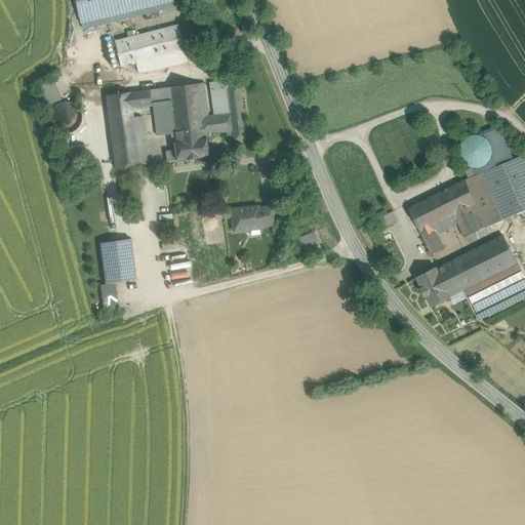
[(170,0),(75,0),(81,24),(171,1),(170,0)]
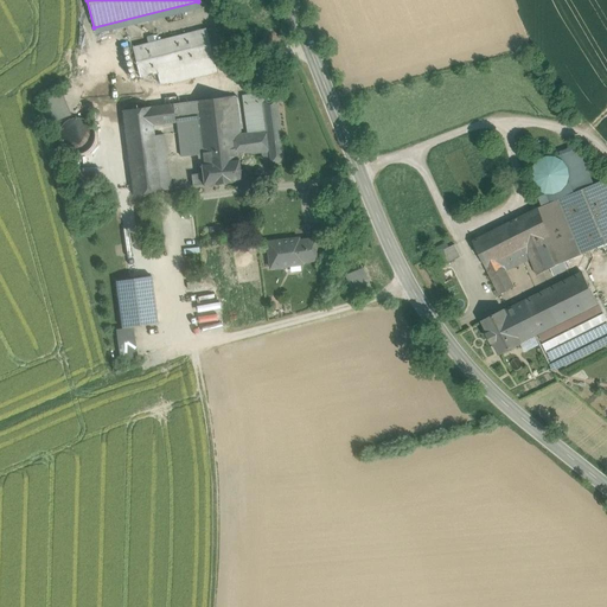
[(205,30),(132,48),(139,77),(157,74),(185,66),(187,78),(216,72),(205,30)]
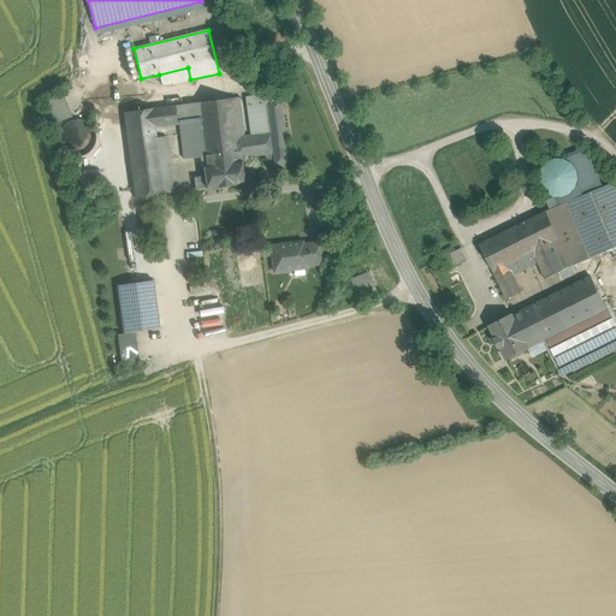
[(188,67),(159,75),(163,86),(173,84),(190,81),(190,80),(188,67)]
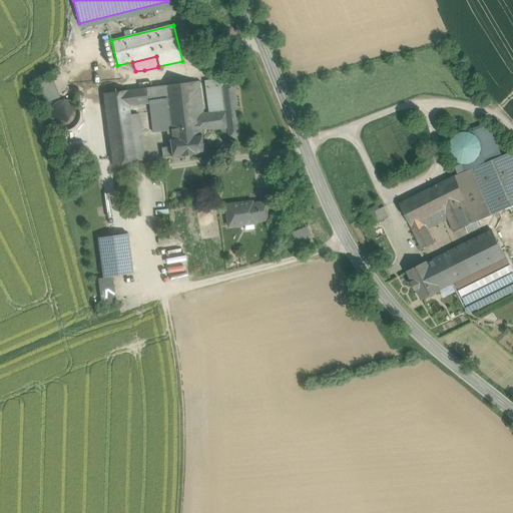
[(50,77),(34,84),(43,105),(58,98),(50,77)]
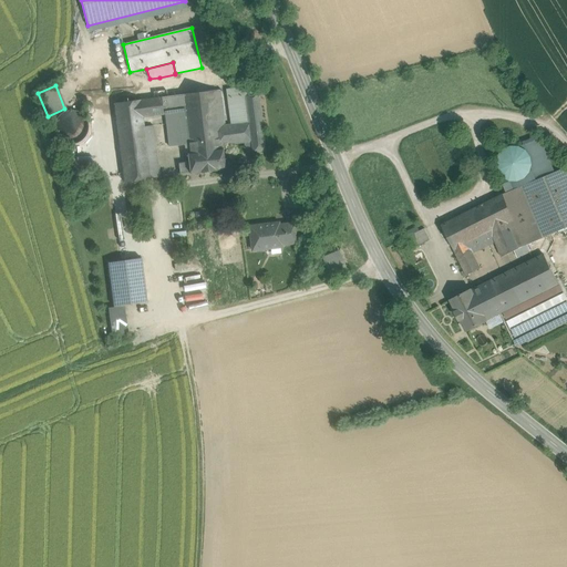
[(257,85),(226,90),(230,125),(225,125),(225,126),(249,124),(246,98),(258,95),(257,85)]
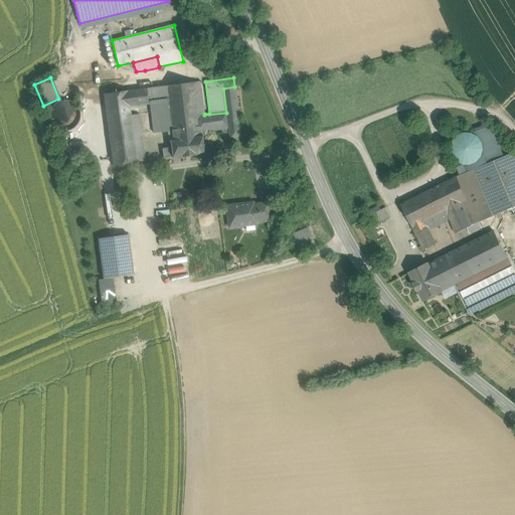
[(193,82),(167,87),(168,102),(195,99),(193,82)]
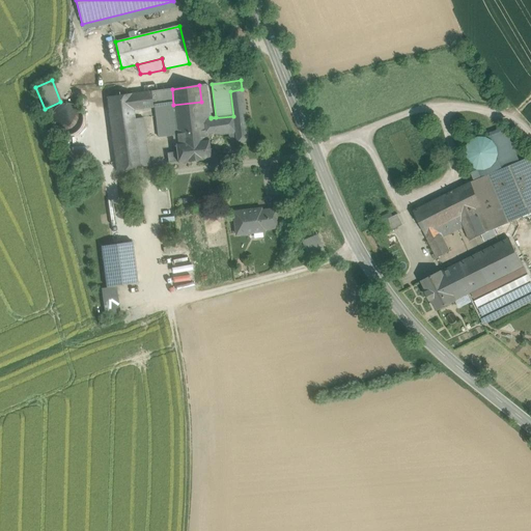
[(206,85),(199,85),(201,102),(203,119),(211,118),(211,117),(206,85)]
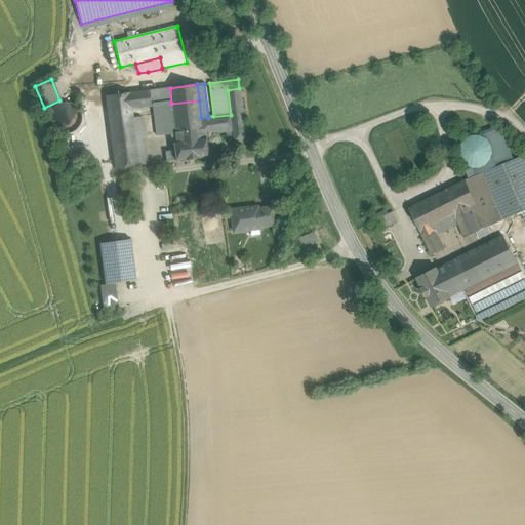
[(164,88),(149,90),(151,106),(153,106),(166,105),(164,88)]
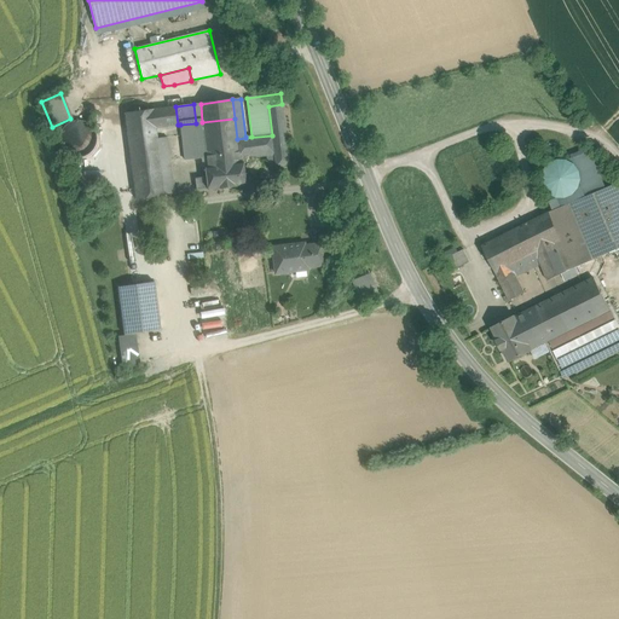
[(282,104),(268,106),(272,136),(275,156),(276,167),(276,168),(289,166),(282,104)]
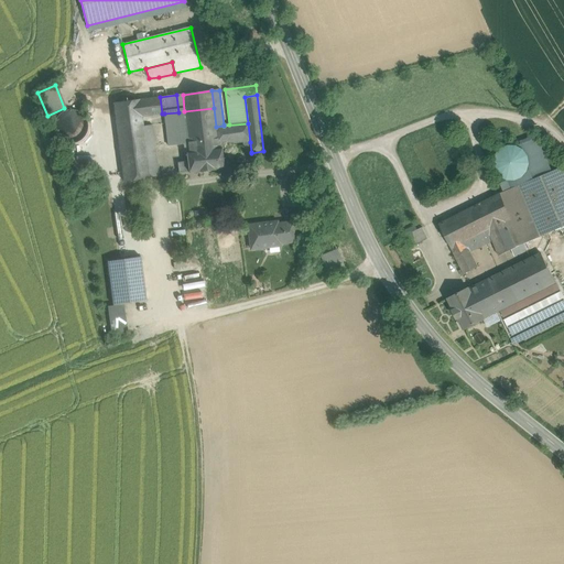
[(160,97),(140,100),(142,117),(162,114),(160,97)]
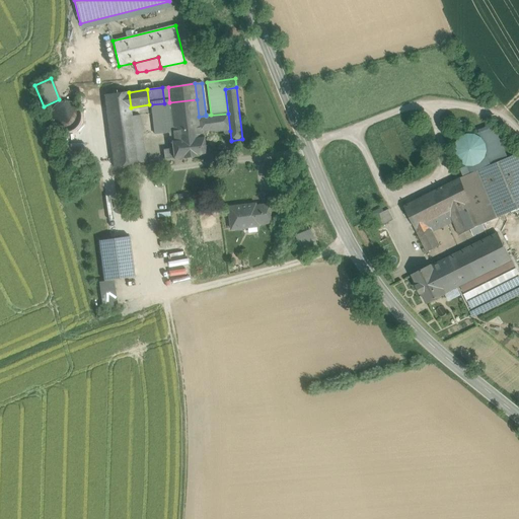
[(129,92),(104,95),(114,167),(138,164),(138,163),(134,136),(132,117),(131,107),(129,92)]
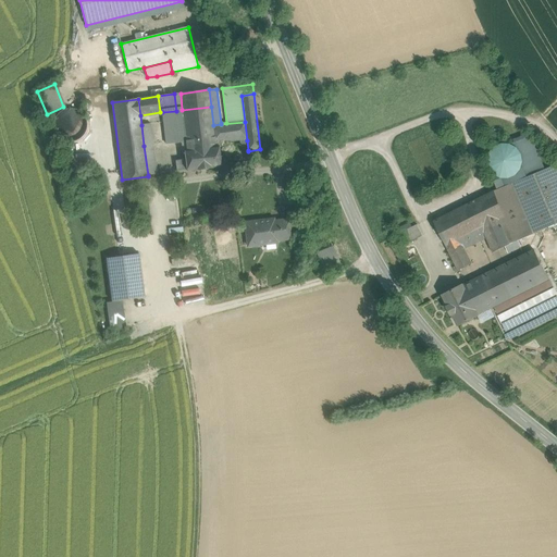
[(112,102),(98,104),(108,181),(122,180),(112,102)]
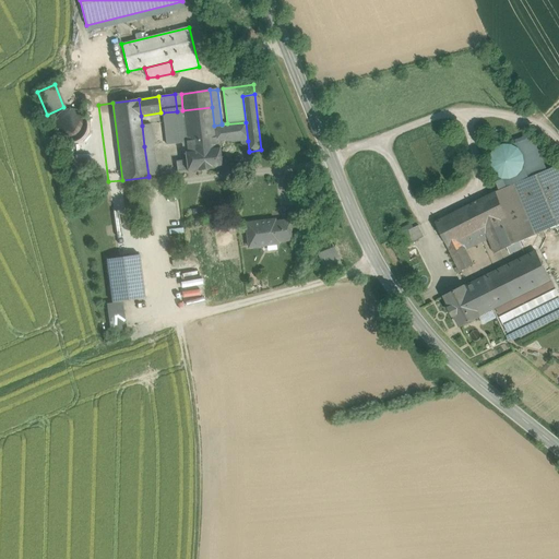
[(212,107),(182,110),(187,141),(202,140),(203,149),(217,147),(216,144),(214,126),(212,107)]
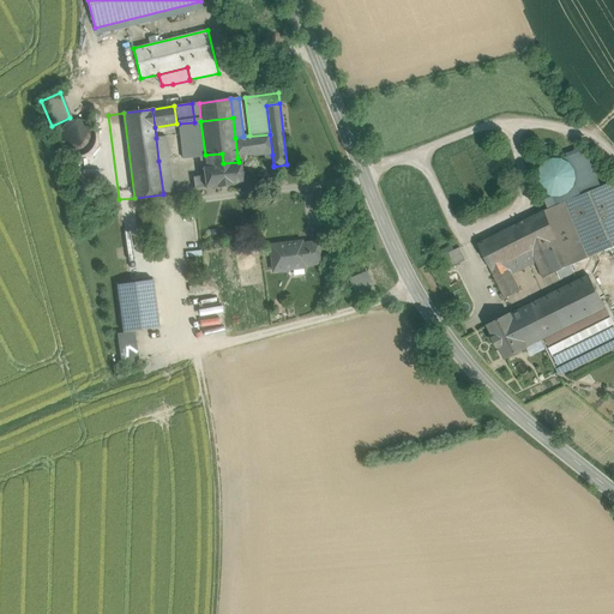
[(95,144),(95,133),(89,126),(79,121),(70,124),(62,131),(60,140),(64,150),(71,156),(82,157),(90,152),(95,144)]
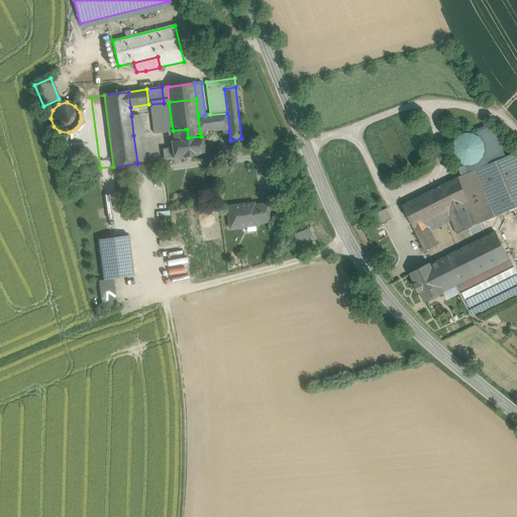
[(164,103),(150,104),(153,133),(173,131),(173,130),(169,102),(164,103)]
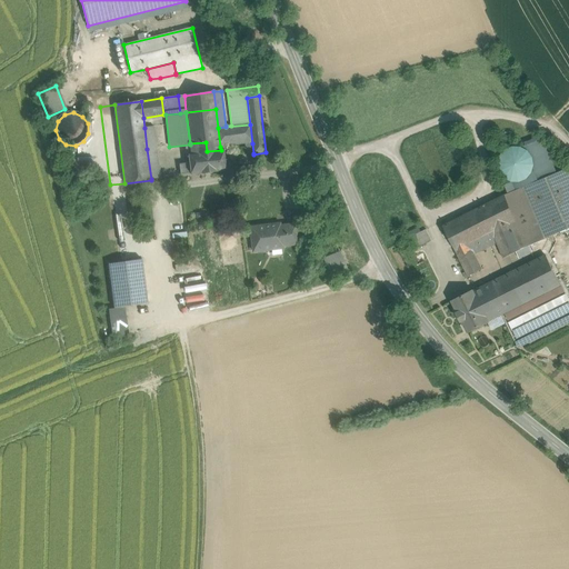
[(226,127),(218,128),(220,147),(246,143),(252,143),(250,125),(226,127)]
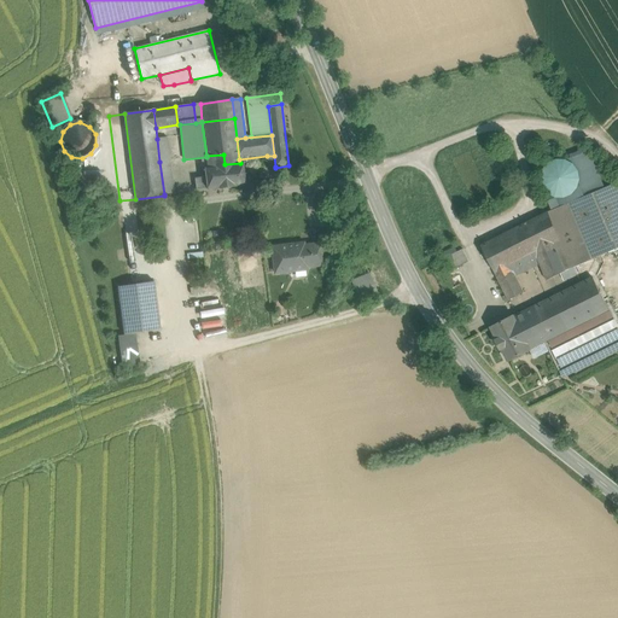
[(167,138),(157,139),(159,162),(170,161),(167,138)]
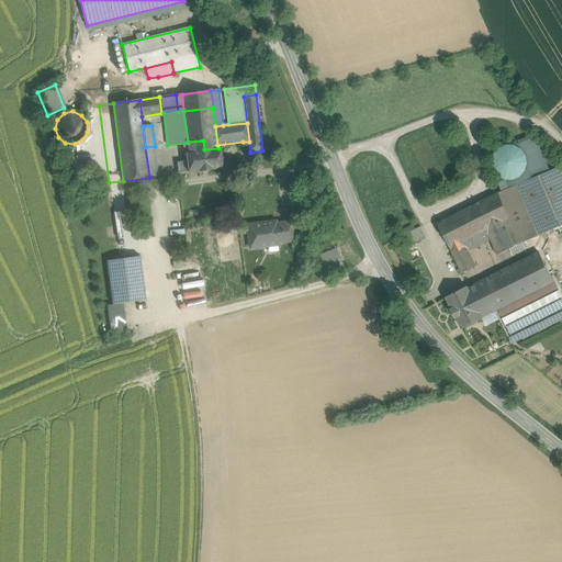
[(510,180),(505,179),(509,189),(516,187),(518,186),(550,173),(536,138),(514,147),(516,147),(521,150),(526,156),(527,163),(526,169),(523,175),(516,179),(510,180)]
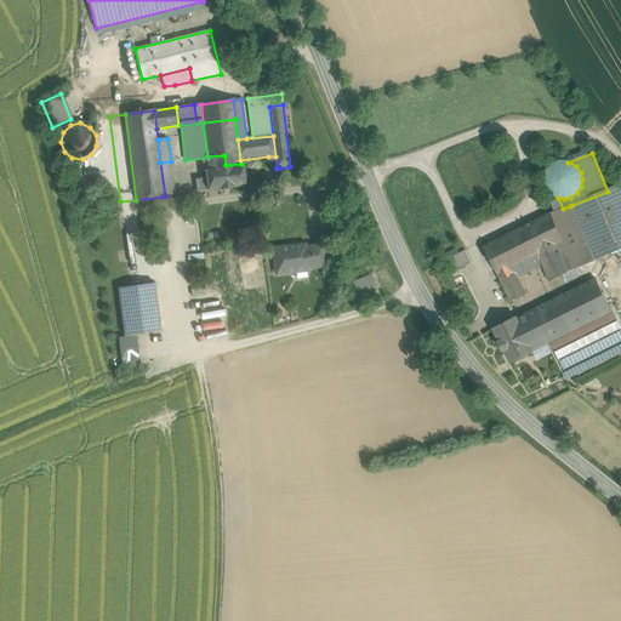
[(241,164),(226,165),(224,155),(208,157),(208,158),(209,167),(205,167),(206,178),(195,180),(197,191),(208,189),(209,191),(248,186),(245,163),(241,164)]
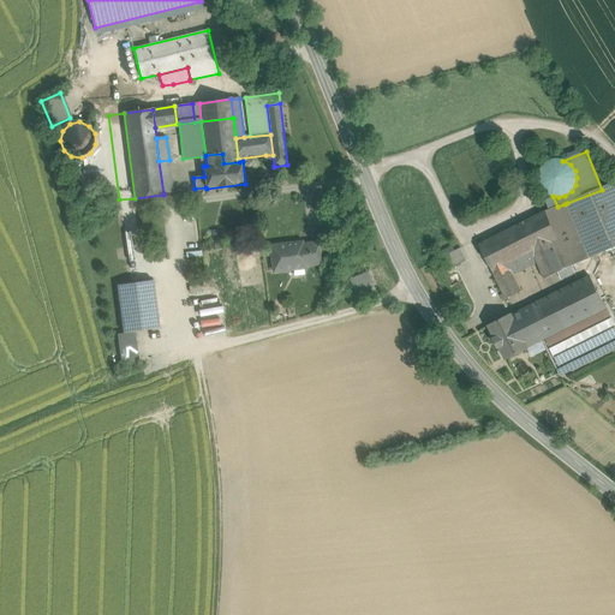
[(106,156),(81,160),(83,180),(108,178),(106,156)]
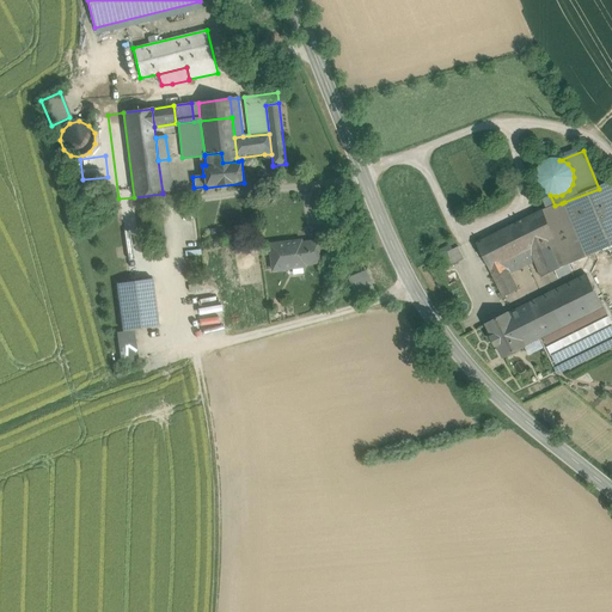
[(169,159),(158,160),(163,193),(172,191),(169,159)]
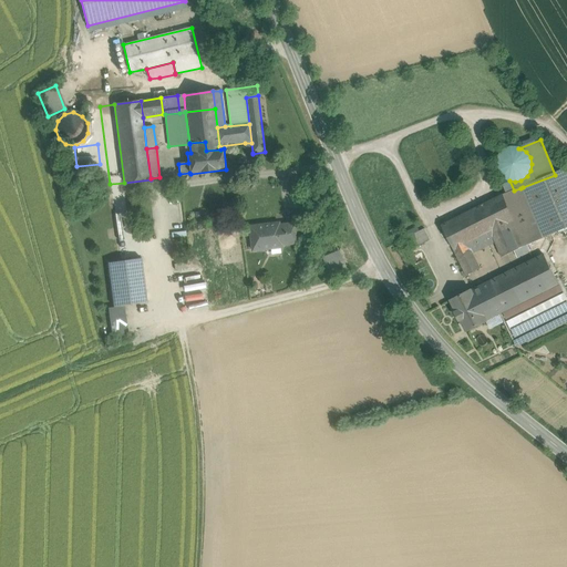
[(531,171),(532,164),(531,157),(526,152),(521,148),(518,148),(514,147),(507,148),(502,153),(498,158),(497,165),(498,172),(502,177),(508,181),(509,181),(515,182),(521,181),(527,176),(531,171)]
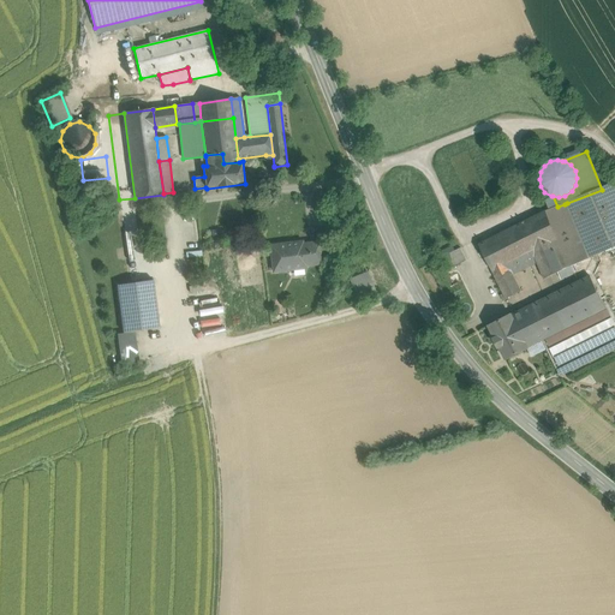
[(602,190),(567,203),(580,237),(596,230),(605,252),(614,248),(614,186),(614,184),(602,190)]
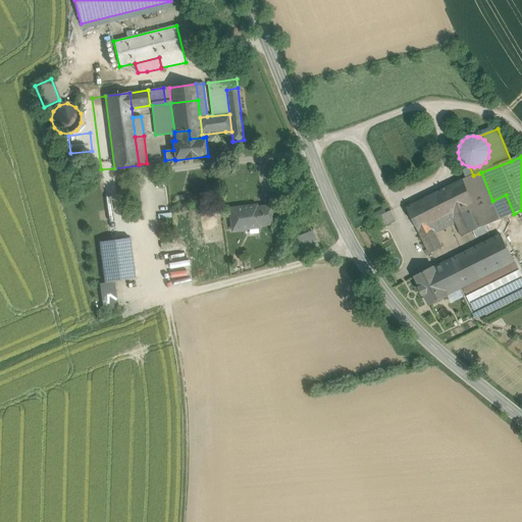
[(499,220),(479,173),(473,175),(463,179),(473,203),(483,226),(499,220)]
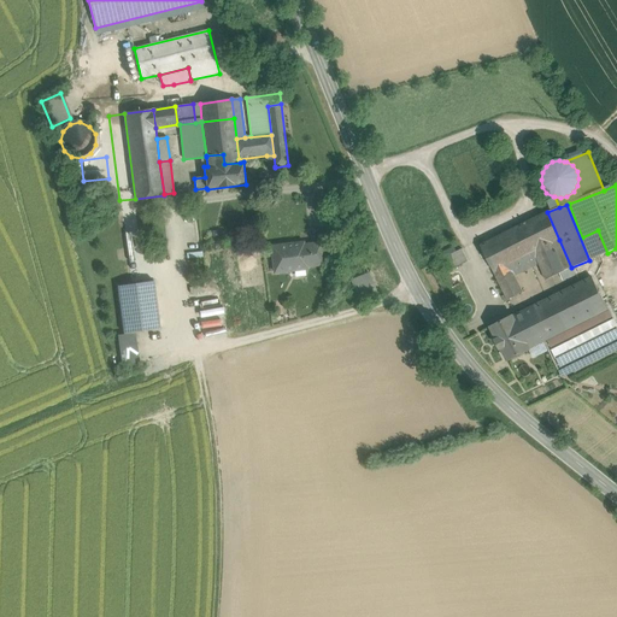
[(547,212),(499,235),(507,251),(487,260),(493,272),(507,265),(534,252),(539,251),(554,242),(559,240),(547,212)]
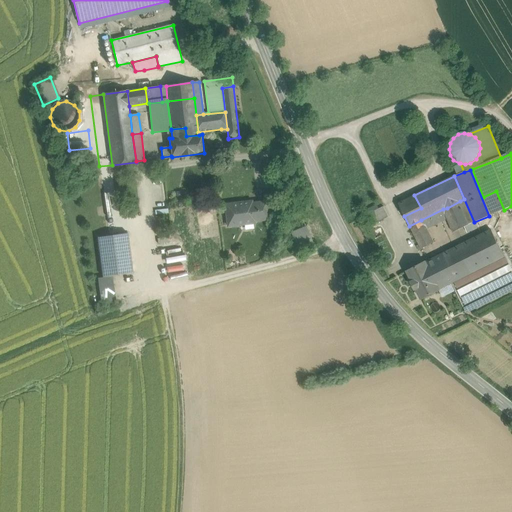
[(496,191),(483,197),(491,216),(504,210),(496,191)]
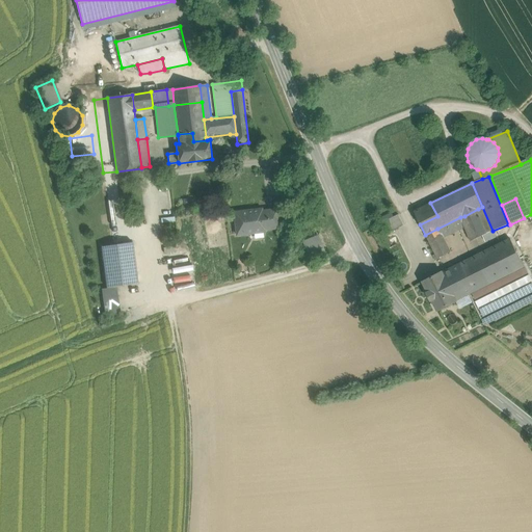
[(430,203),(414,211),(420,224),(437,216),(430,203)]
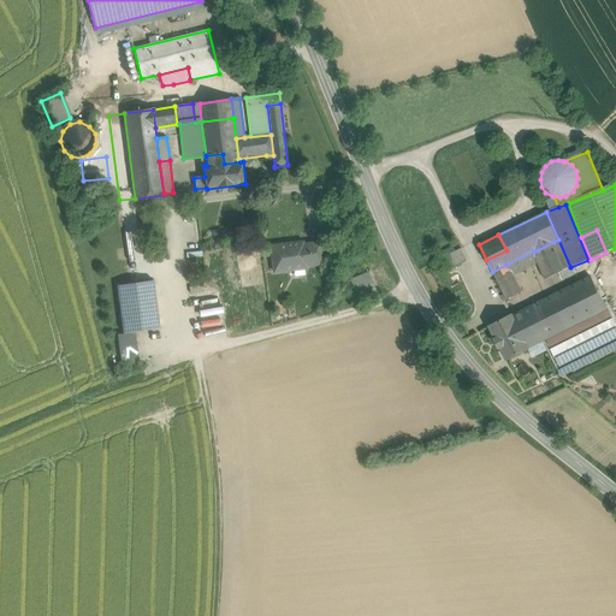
[(570,267),(558,240),(554,242),(557,252),(566,270),(570,267)]
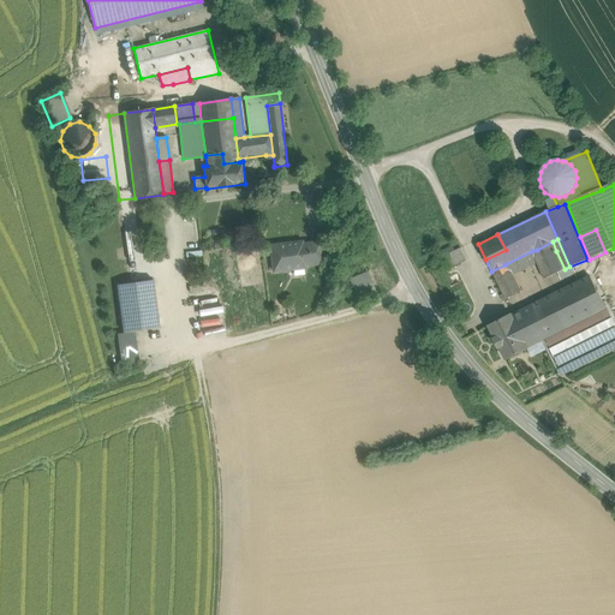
[(553,242),(537,250),(541,258),(556,251),(553,242)]
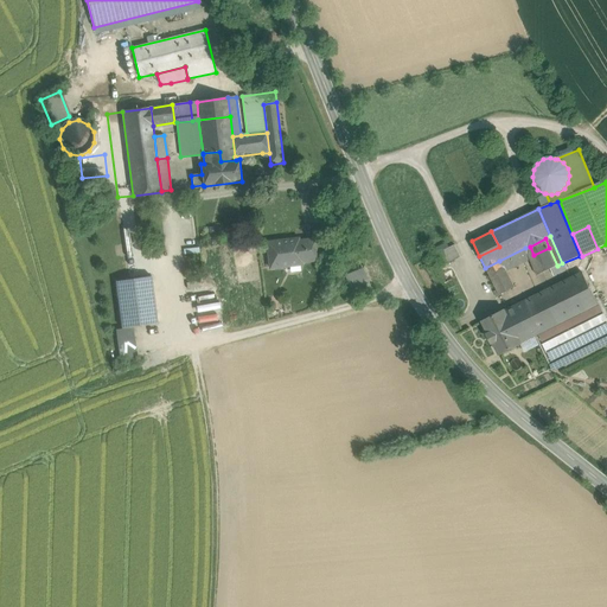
[(298,240),(267,243),(269,268),(301,264),(301,262),(318,260),(314,240),(299,242),(298,240)]
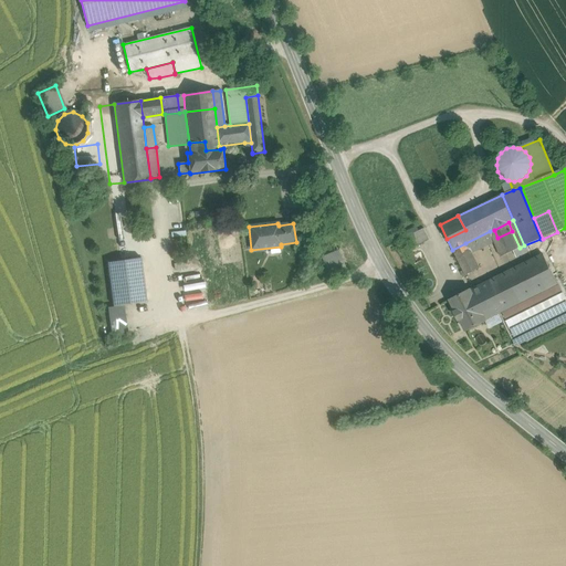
[(423,229),(407,238),(412,248),(429,239),(423,229)]
